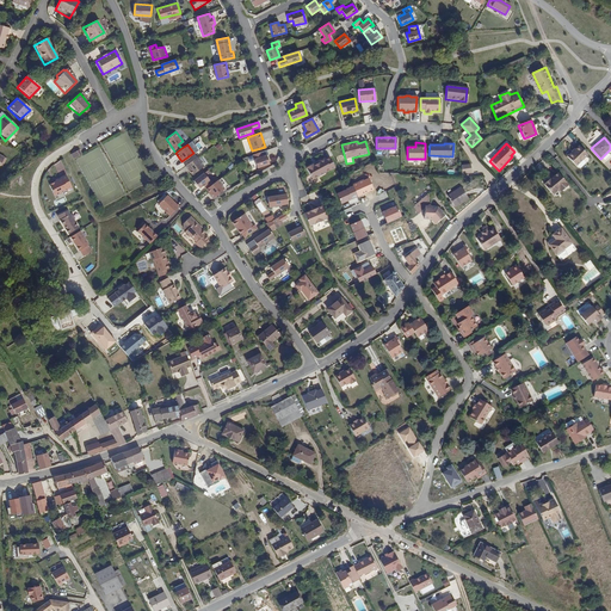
[(568,155),(576,165),(578,164),(580,166),(581,166),(586,161),(586,160),(584,158),(588,153),(580,144),(575,149),(575,148),(568,155)]
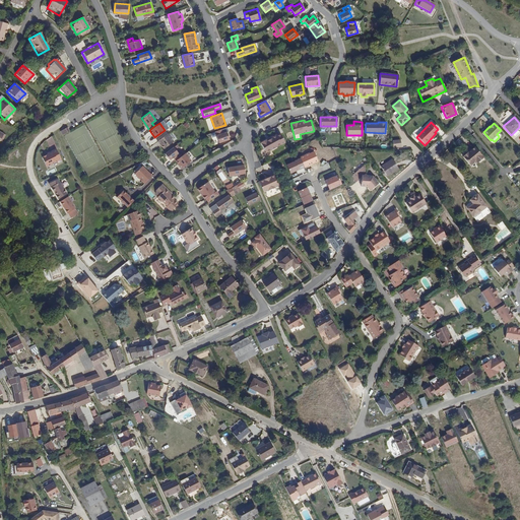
[(221,129),(214,131),(218,142),(229,139),(226,132),(222,133),(221,129)]
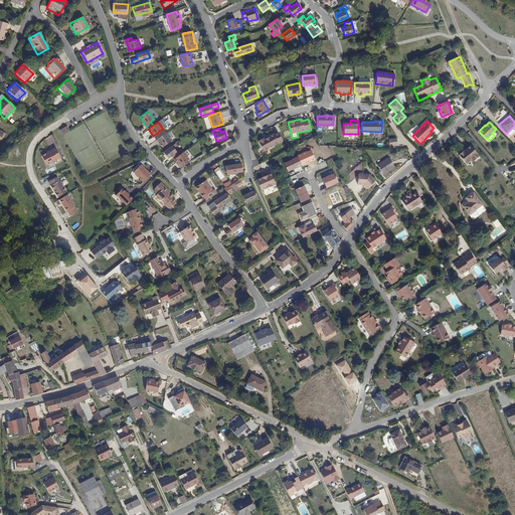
[(159,142),(162,146),(171,139),(166,132),(156,140),(159,142)]
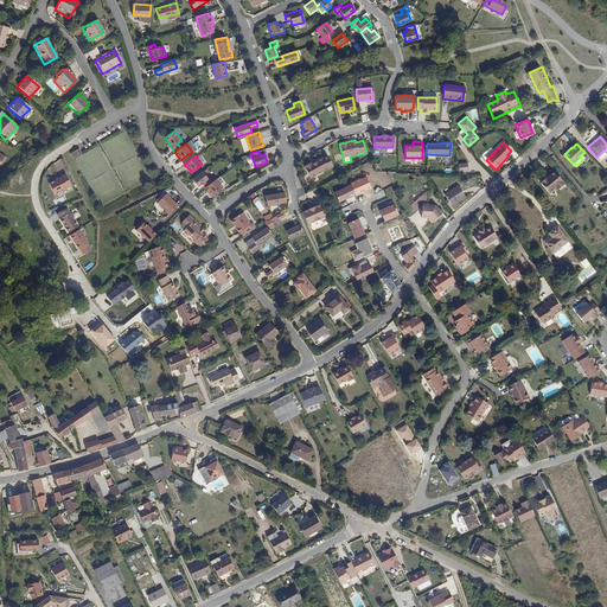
[(323,157),(304,166),(310,178),(328,168),(323,157)]
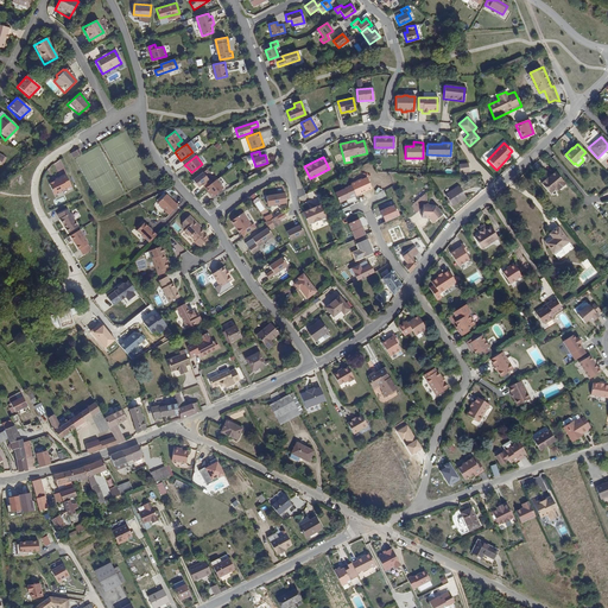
[(567,183),(556,171),(549,177),(548,177),(542,182),(551,192),(557,187),(559,189),(567,183)]
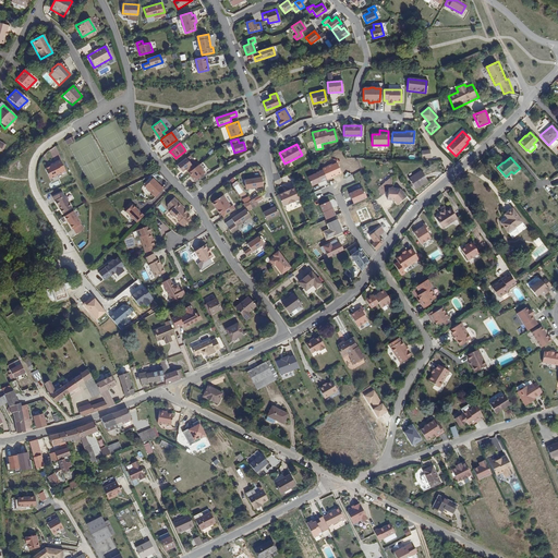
[(46,167),(50,178),(65,170),(61,158),(51,164),(52,165),(46,167)]
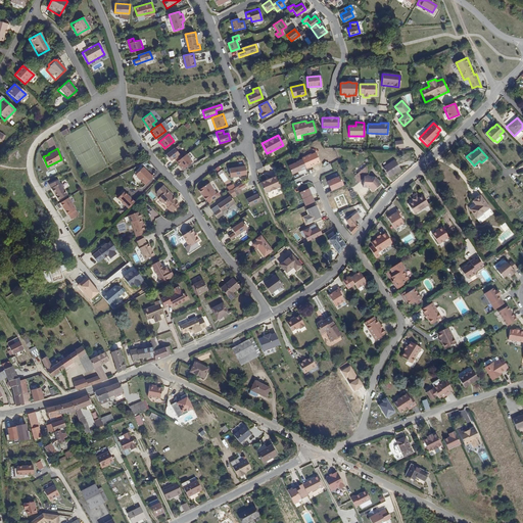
[(174,157),(177,160),(182,157),(175,148),(167,153),(171,160),(174,157)]
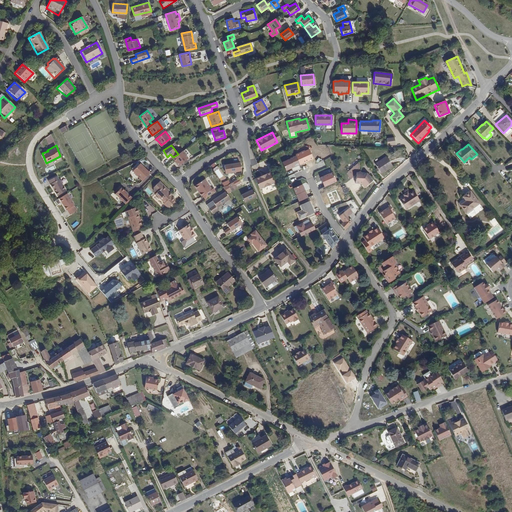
[(16,149),(12,152),(18,161),(23,158),(16,149)]
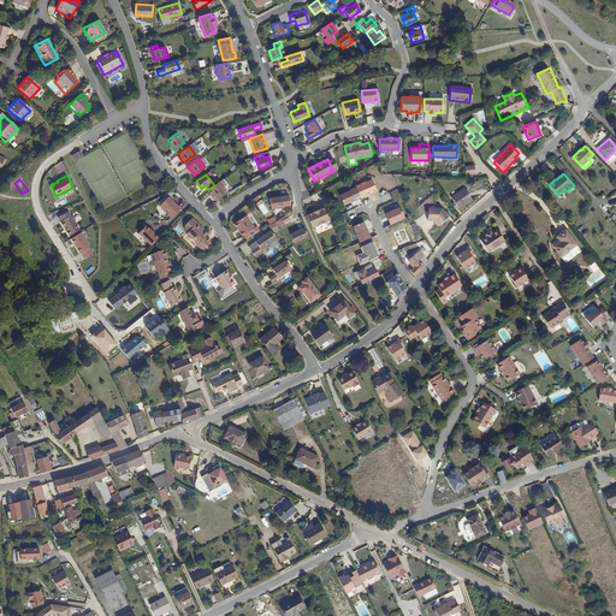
[(208,189),(214,197),(225,190),(219,181),(214,185),(208,189)]
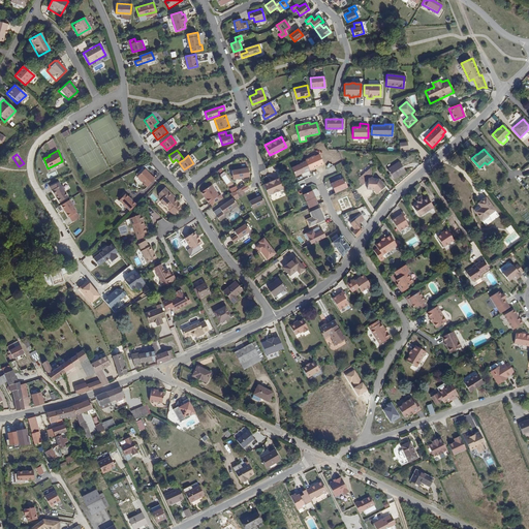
[(389,169),(395,179),(406,170),(400,161),(389,169)]
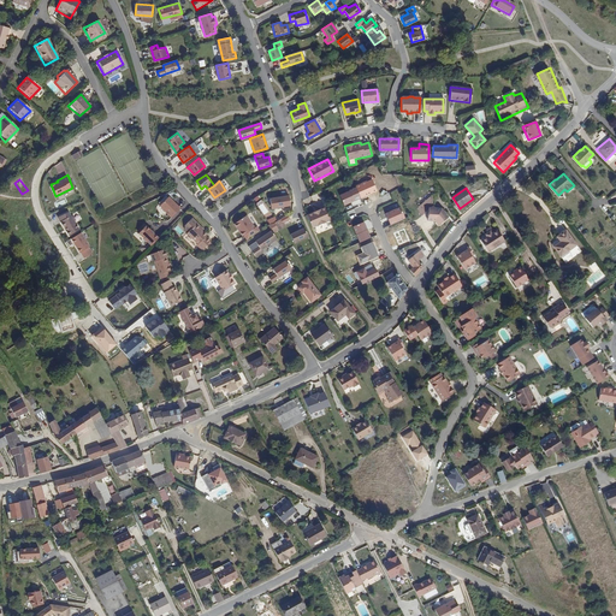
[(434,220),(439,225),(448,217),(440,207),(434,207),(433,206),(434,205),(436,199),(436,195),(436,194),(421,205),(422,211),(424,214),(426,212),(428,214),(428,220),(434,220)]
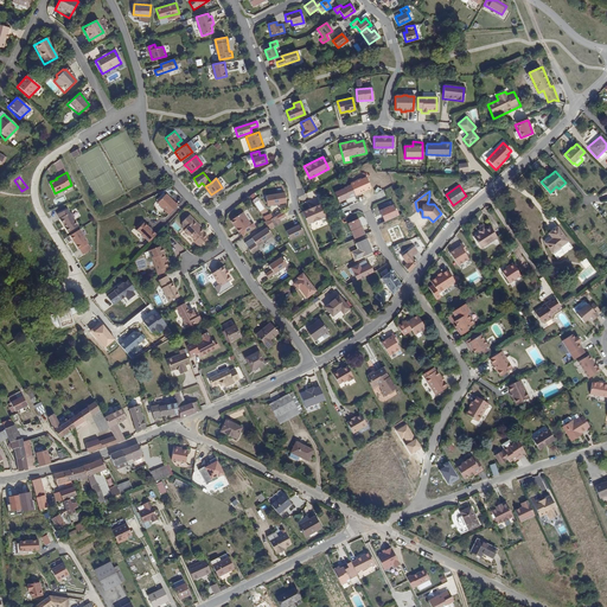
[(264,196),(267,205),(285,202),(283,192),(264,196)]
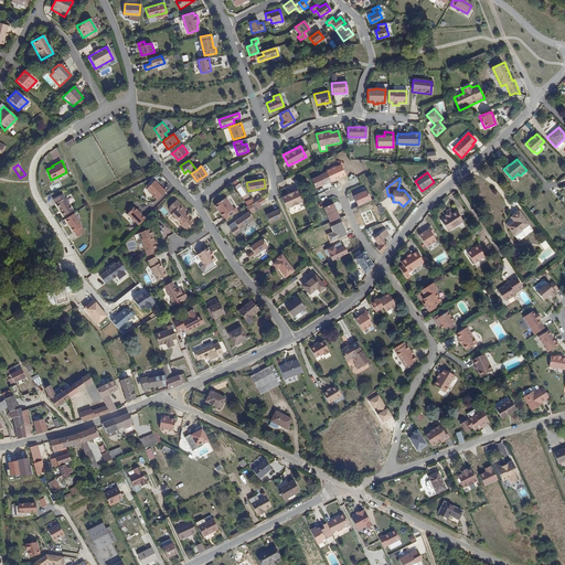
[(147,188),(158,199),(167,191),(156,180),(147,188)]
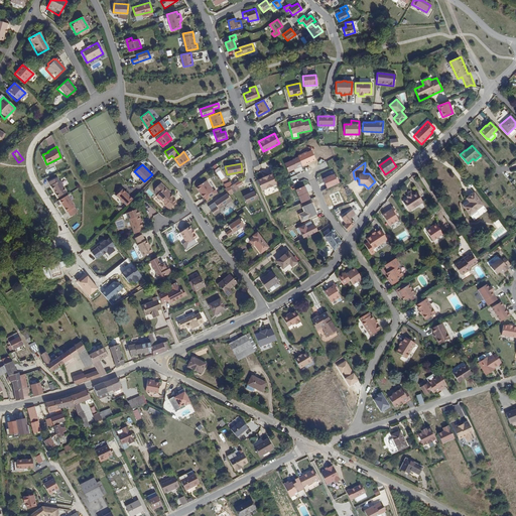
[(271,172),(257,179),(262,189),(276,183),(271,172)]
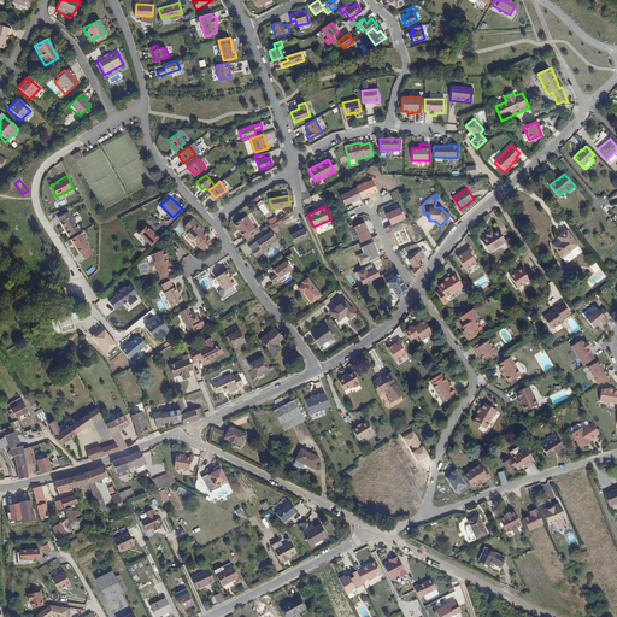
[(58,217),(69,236),(80,229),(69,211),(58,217)]
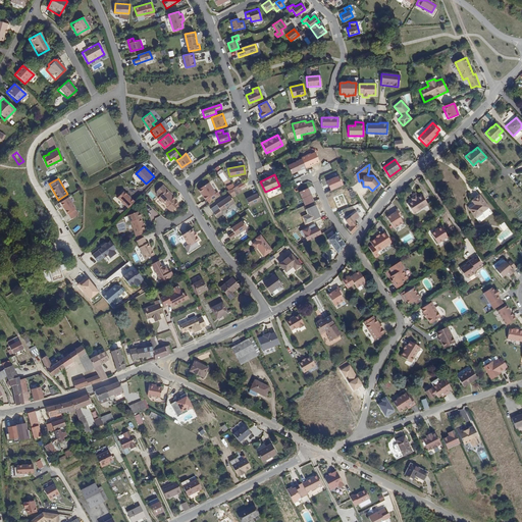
[(198,189),(203,196),(205,199),(207,198),(208,202),(219,195),(217,191),(215,193),(208,181),(198,189)]
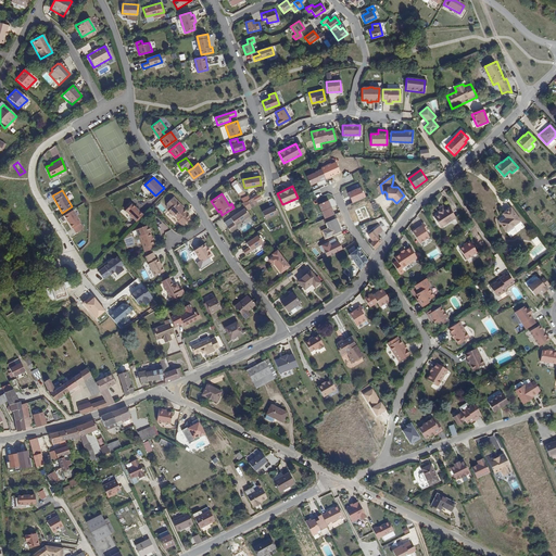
[(248,200),(251,207),(257,204),(255,200),(261,198),(258,194),(248,200)]
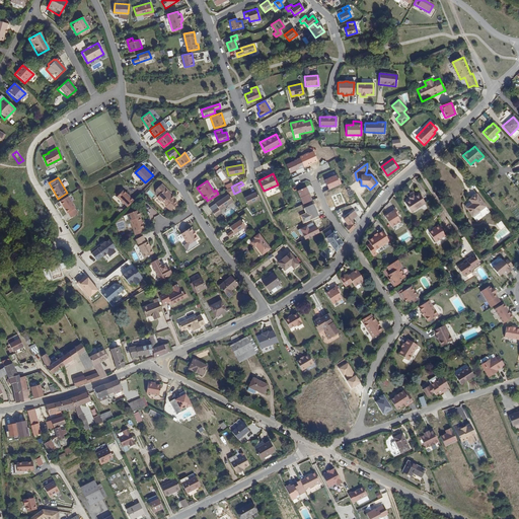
[(156,199),(167,207),(166,208),(171,212),(177,203),(173,200),(173,199),(163,191),(163,189),(161,187),(158,187),(153,193),(155,194),(154,196),(157,198),(156,199)]
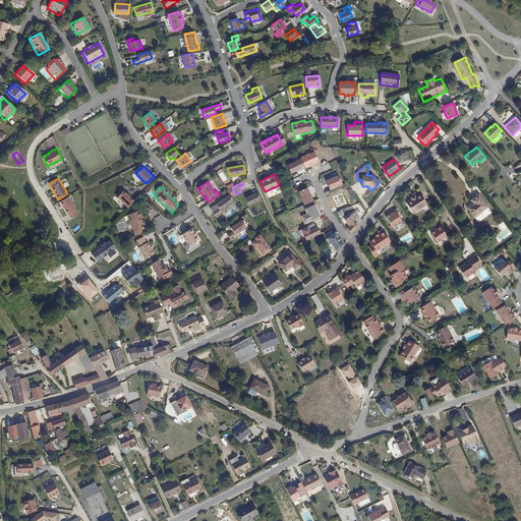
[(127,208),(135,201),(125,189),(117,196),(127,208)]
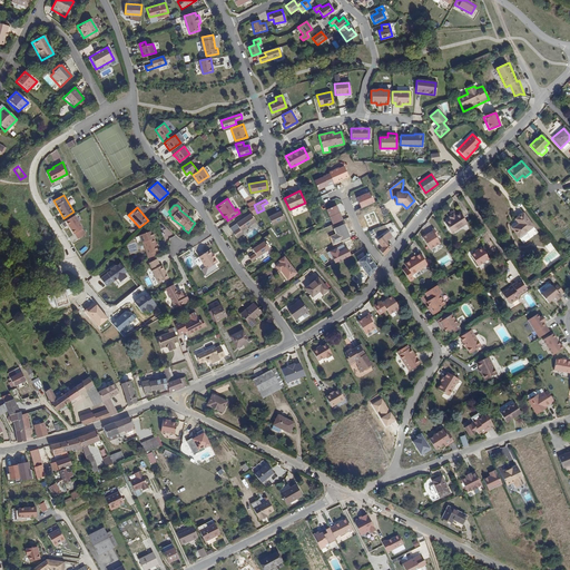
[(268,216),(272,225),(285,218),(281,210),(268,216)]
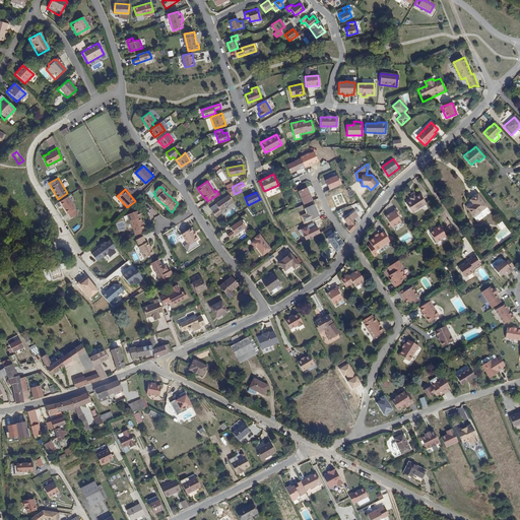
[(211,210),(215,215),(220,212),(219,209),(233,201),(229,194),(214,203),(217,206),(211,210)]
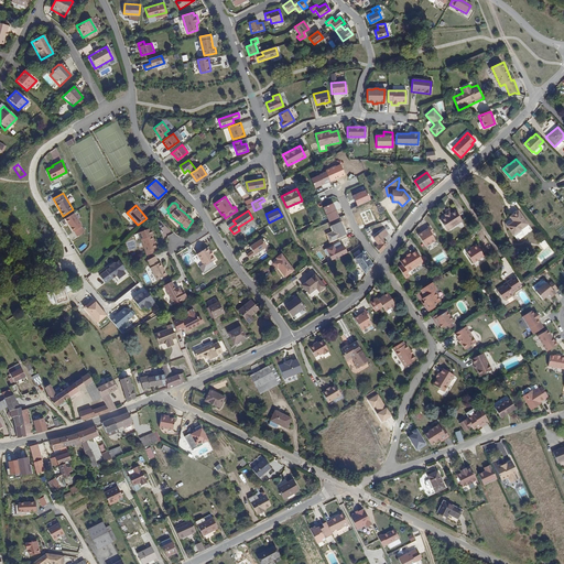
[(509,228),(519,240),(525,236),(520,229),(529,224),(519,210),(510,217),(516,223),(509,228)]
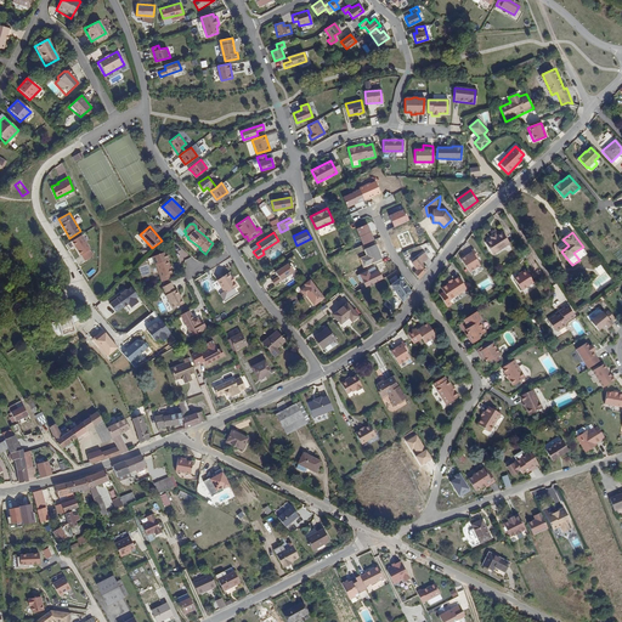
[(490,241),(485,244),(492,256),(509,246),(502,233),(496,237),(495,235),(488,238),(490,241)]
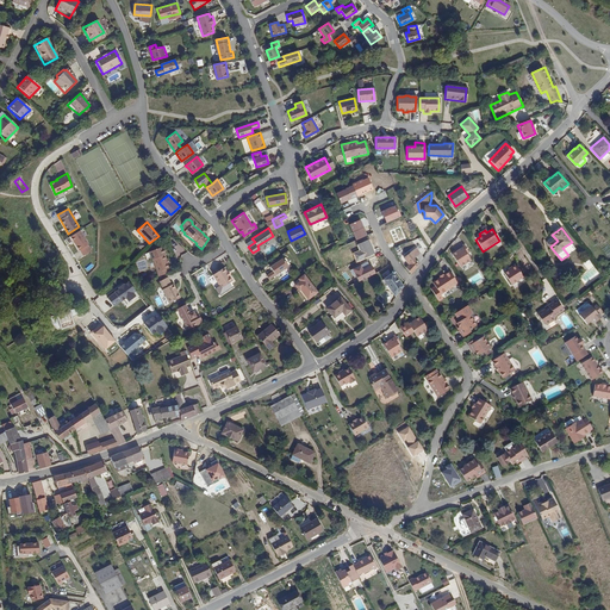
[(70,236),(79,250),(89,244),(81,230),(70,236)]
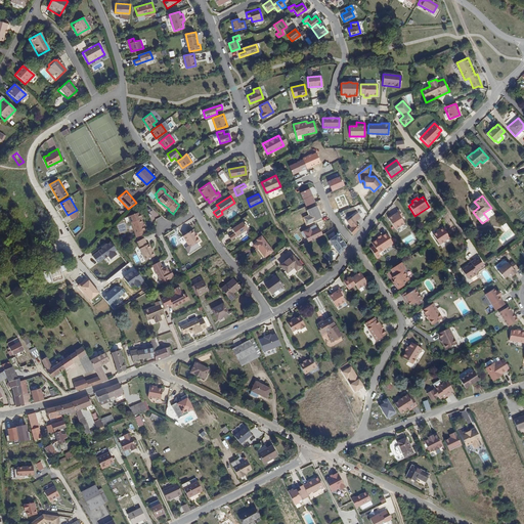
[(391,217),(388,219),(395,231),(404,225),(401,220),(403,219),(398,211),(390,216),(391,217)]
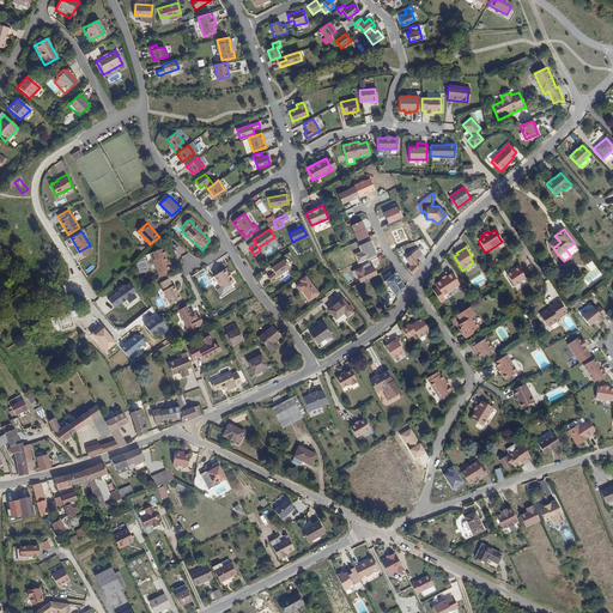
[(156,261),(161,277),(169,274),(168,271),(171,269),(167,258),(168,256),(165,248),(151,253),(153,261),(156,261)]
